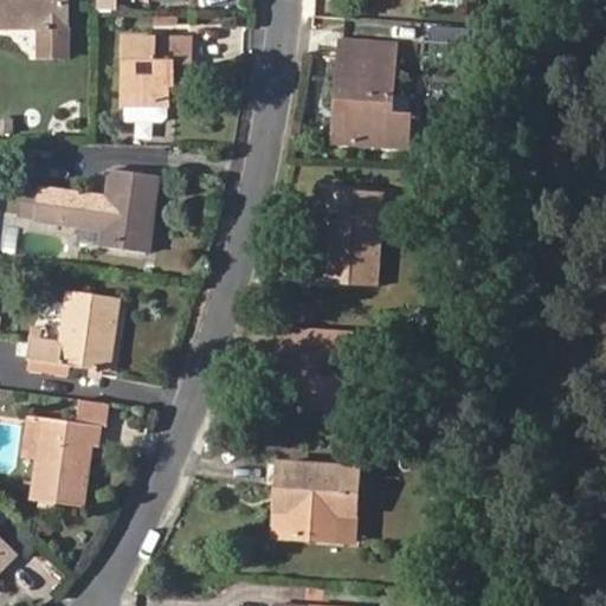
[(0,0),(0,31),(37,31),(38,38),(65,37),(65,0),(0,0)]
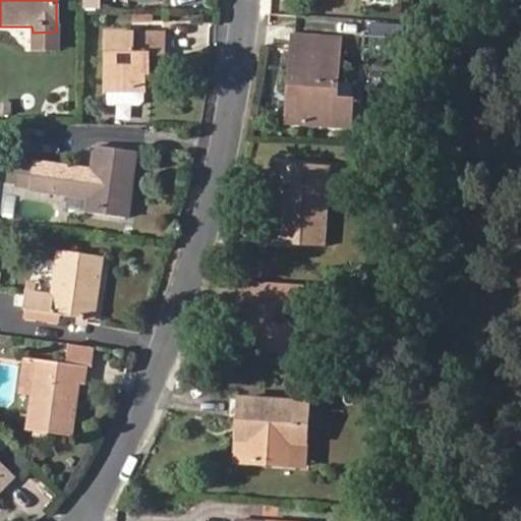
[(372,41),(398,43),(400,23),(373,21),(372,41)]
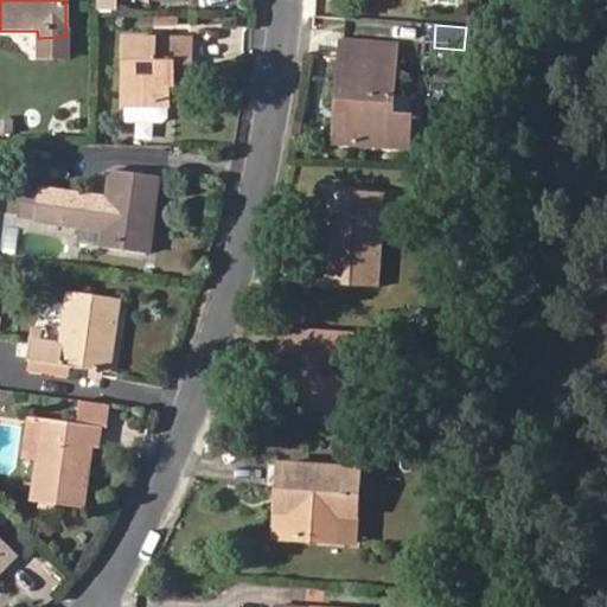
[(65,37),(38,38),(37,58),(65,58),(65,37)]
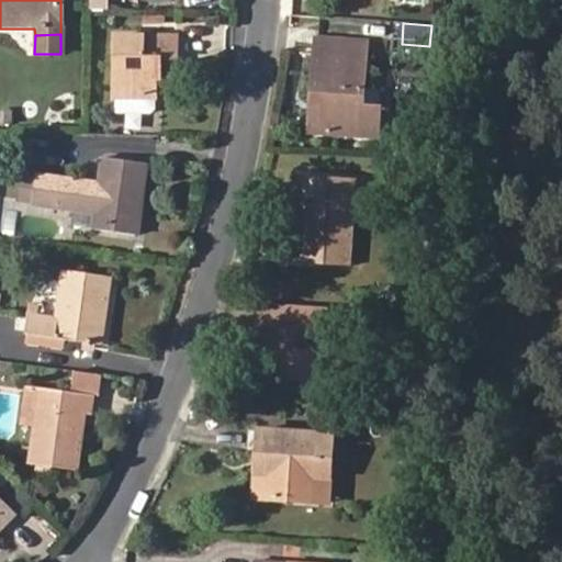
[(154,99),(155,99),(157,59),(177,59),(178,37),(115,36),(114,98),(115,98),(114,113),(149,114),(154,111),(154,99)]
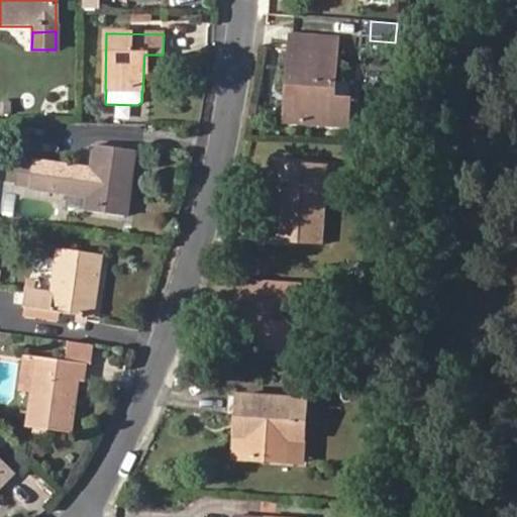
[(335,87),(336,69),(338,39),(290,35),(284,122),(347,125),(349,88),(335,87)]
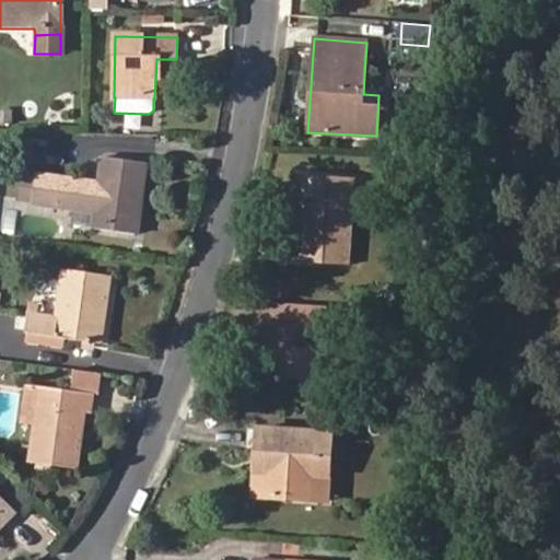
[(380,77),(364,74),(363,94),(378,95),(380,77)]
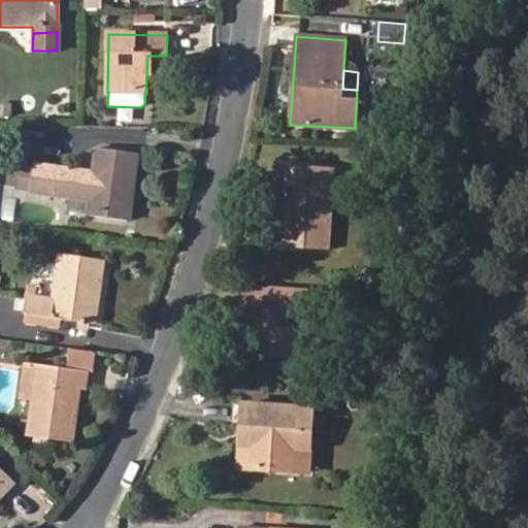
[(138,155),(95,149),(86,216),(128,222),(138,155)]
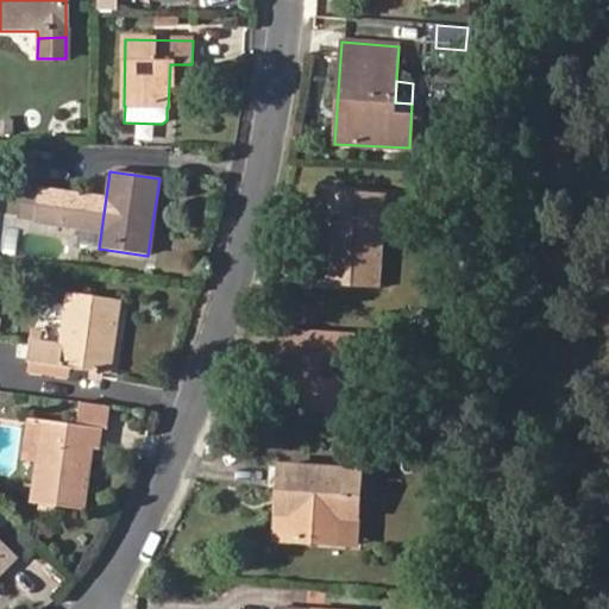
[(331,205),(330,225),(326,284),(378,287),(384,193),(332,189),(331,205)]
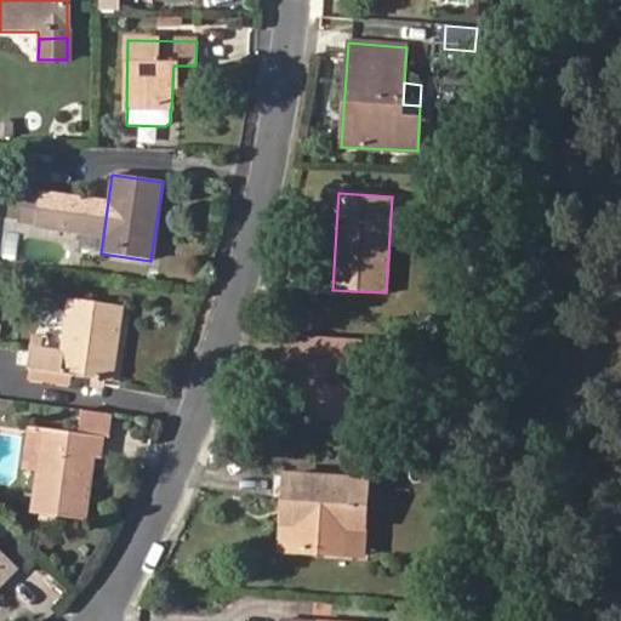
[(39,194),(33,228),(84,234),(89,201),(39,194)]
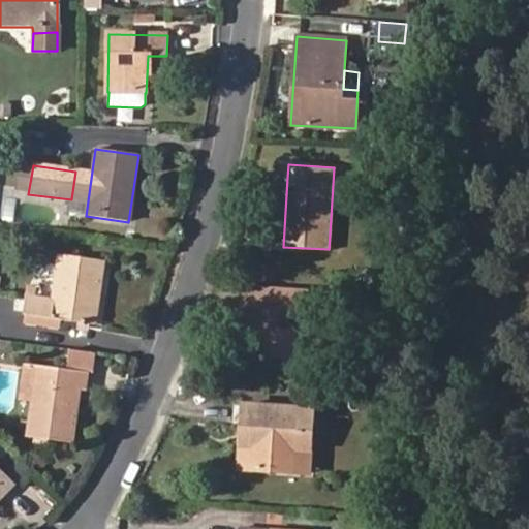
[(273,194),(286,195),(287,178),(274,177),(273,194)]
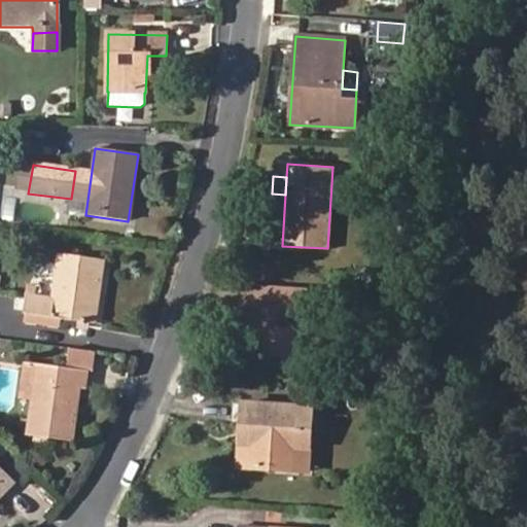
[(23,313),(94,322),(103,259),(58,254),(51,299),(25,295),(23,313)]
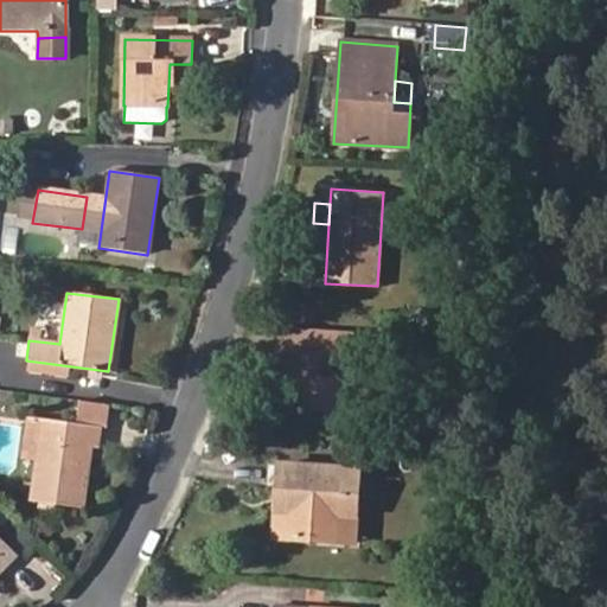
[(276,327),(274,375),(300,376),(299,387),(305,388),(304,408),(325,409),(325,420),(365,423),(368,379),(333,377),(334,360),(353,360),(355,332),(276,327)]
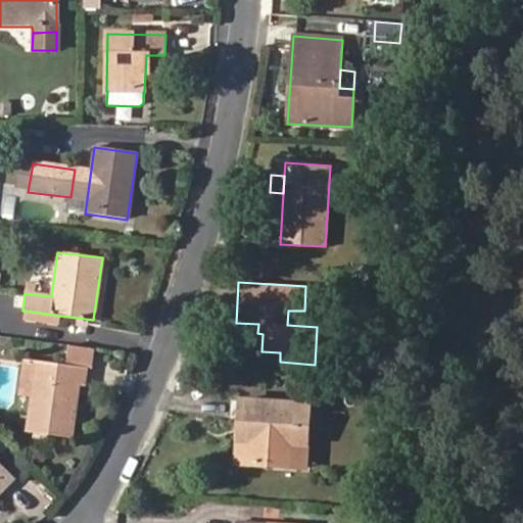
[(95,366),(98,348),(72,344),(68,362),(95,366)]
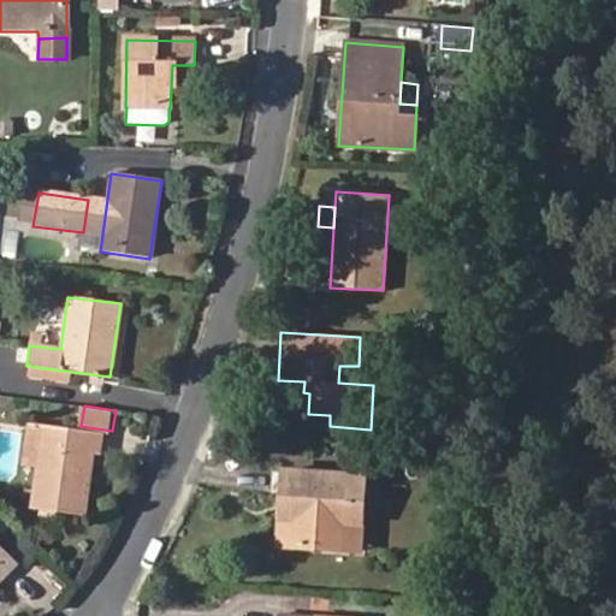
[(22,461),(37,463),(42,426),(27,425),(22,461)]
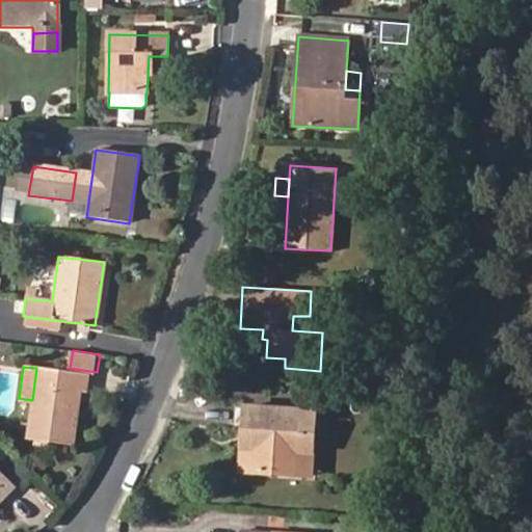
[(27,440),(75,446),(80,394),(87,394),(89,375),(36,368),(32,400),(27,440)]
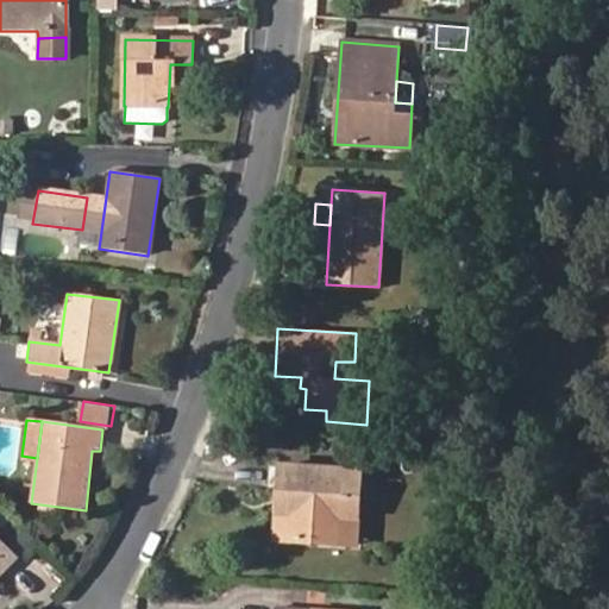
[(275,539),(356,544),(360,471),(280,466),(275,539)]
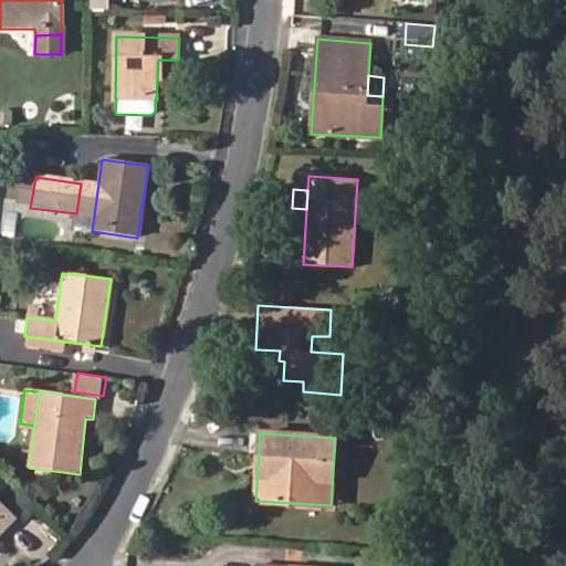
[(0,504),(0,532),(14,519),(0,504)]
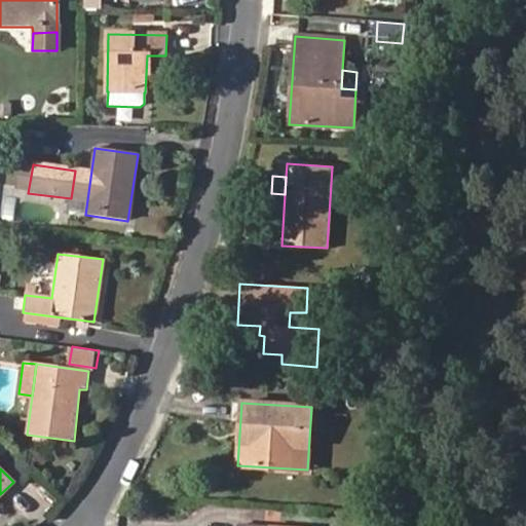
All buildings are outlined.
